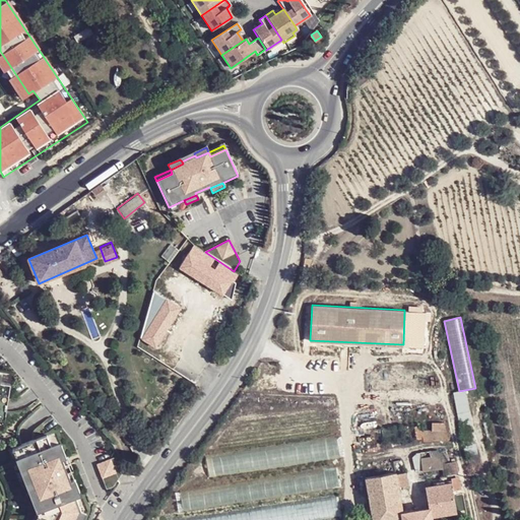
[(0,410),(4,412),(9,382),(0,380),(0,410)]
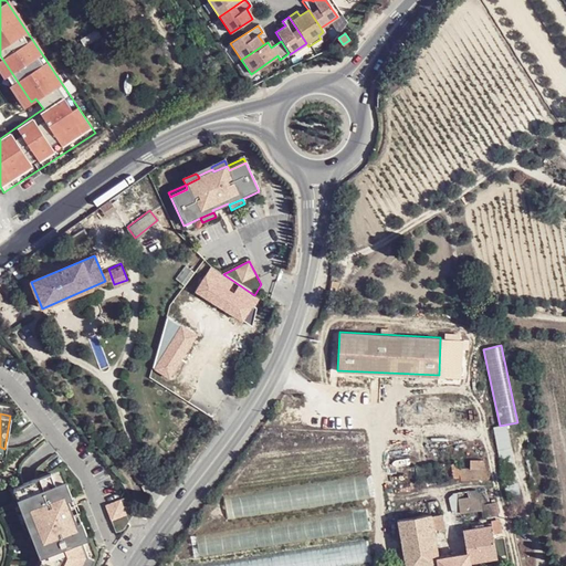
[(483,461),(468,461),(468,470),(457,471),(458,473),(460,480),(488,480),(483,461)]
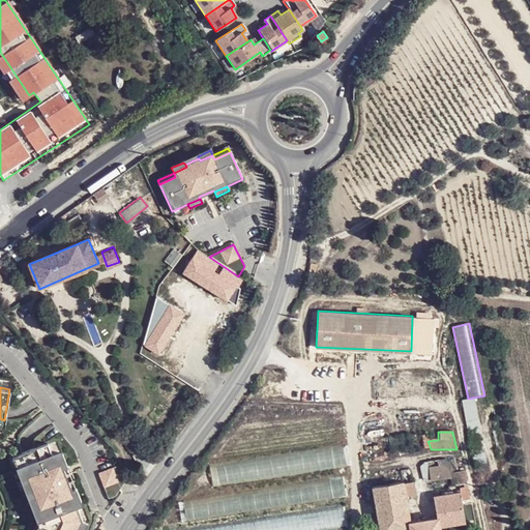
[(210,466),(213,487),(348,467),(344,446),(210,466)]
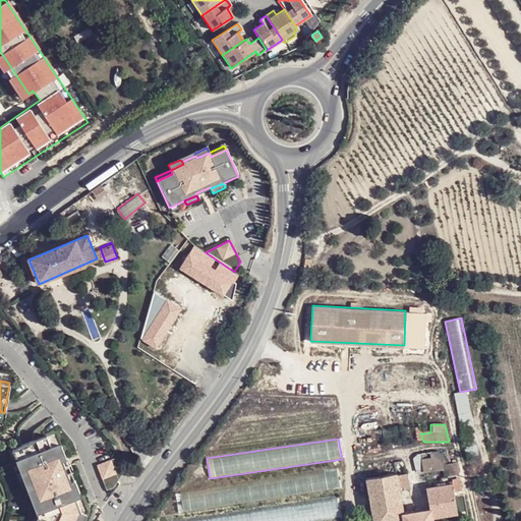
[(80,520),(82,516),(75,499),(70,485),(72,484),(69,478),(67,478),(65,472),(66,471),(64,464),(62,464),(58,452),(54,454),(49,440),(19,452),(24,465),(30,477),(38,500),(39,499),(45,512),(46,517),(44,520),(80,520)]
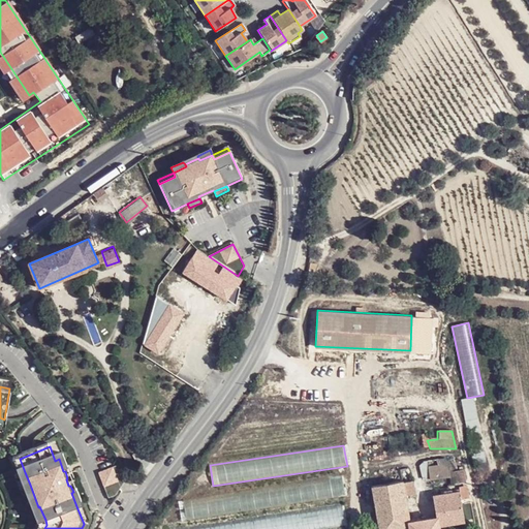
[(59,459),(63,471),(65,471),(69,470),(64,457),(59,459)]
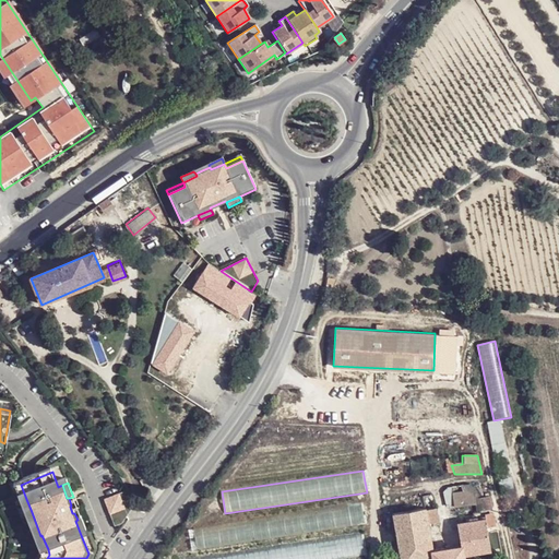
[(26,499),(21,485),(15,486),(21,501),(26,499)]
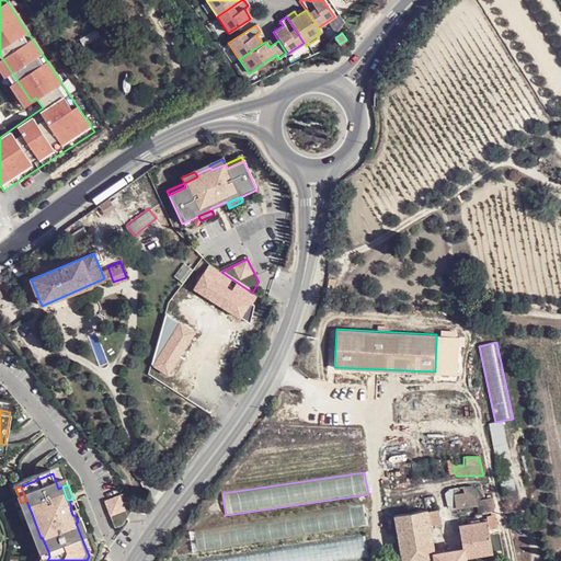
[(476,505),(474,496),(473,495),(471,490),(470,488),(453,490),(456,508),(476,505)]
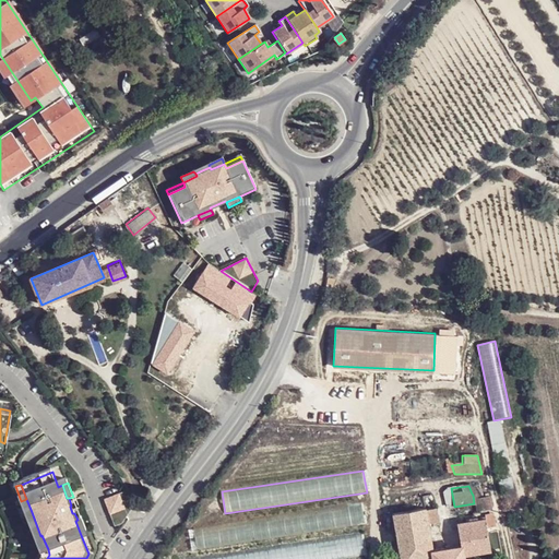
[(135,508),(129,494),(105,502),(115,530),(121,527),(135,508)]
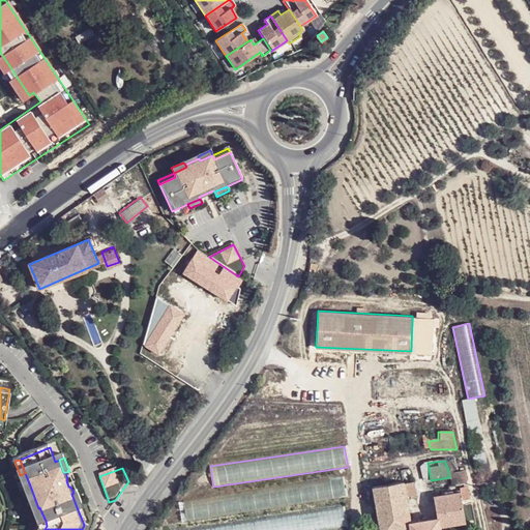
[(402,483),(402,486),(410,483),(408,470),(400,472),(402,483)]
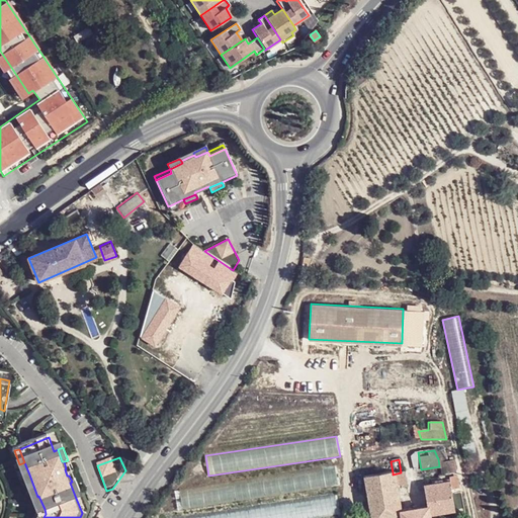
[(449,461),(441,463),(442,475),(455,472),(453,460),(449,461)]
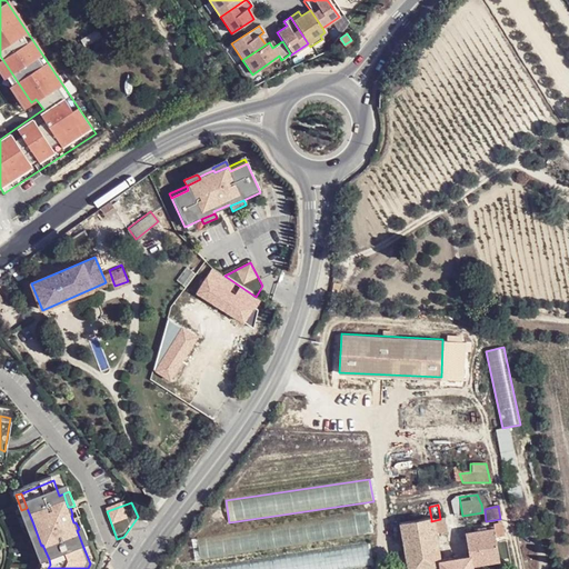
[(27,508),(21,510),(27,523),(32,521),(27,508)]
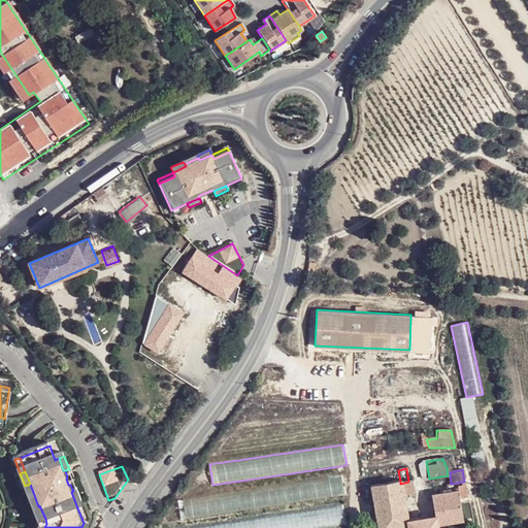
[(376,527),(407,527),(406,516),(403,497),(400,484),(400,482),(370,487),(376,527)]
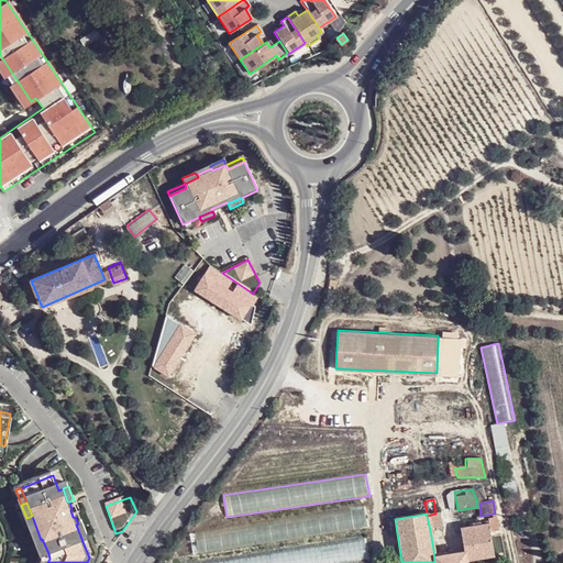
[(427,516),(430,530),(441,528),(439,514),(435,514),(427,516)]
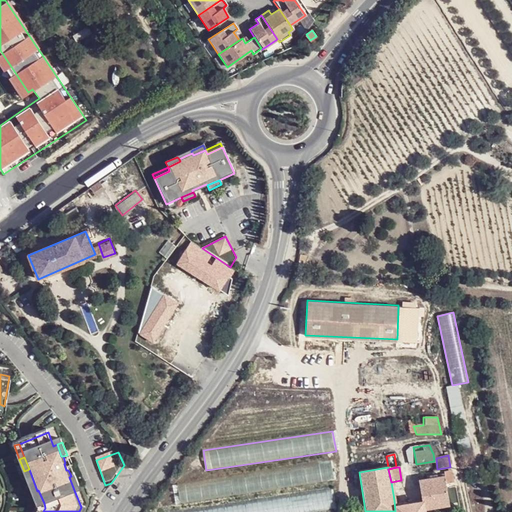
[(442,473),(442,478),(444,477),(445,486),(452,484),(450,471),(442,473)]
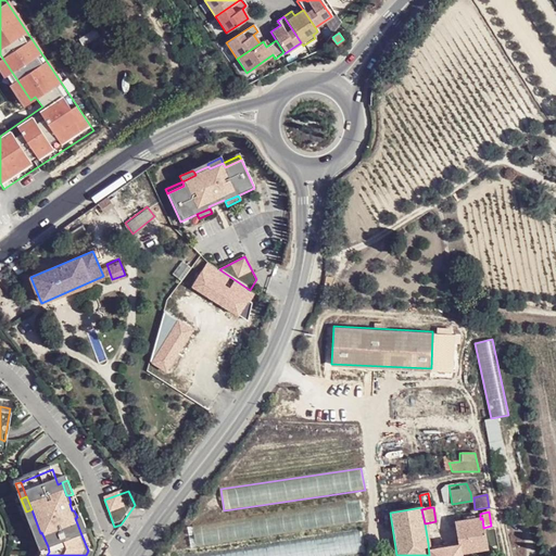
[(75,518),(80,532),(86,529),(81,516),(77,517),(75,518)]
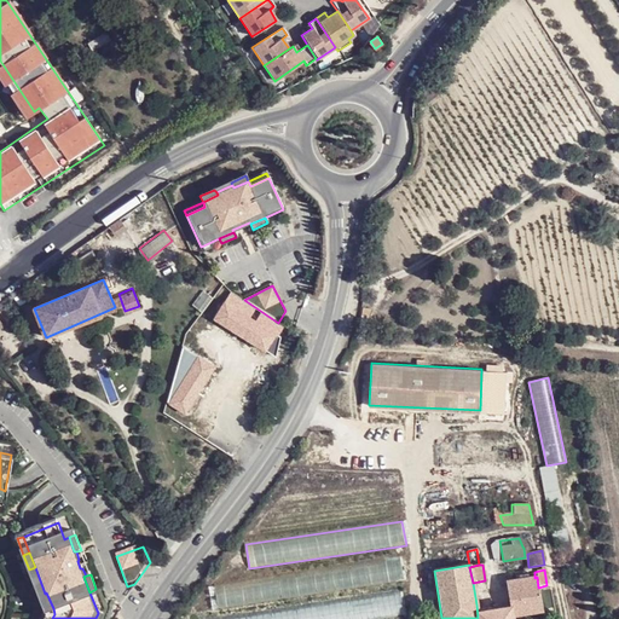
[(508,590),(509,599),(513,617),(542,612),(538,588),(537,577),(534,578),(505,582),(508,590)]
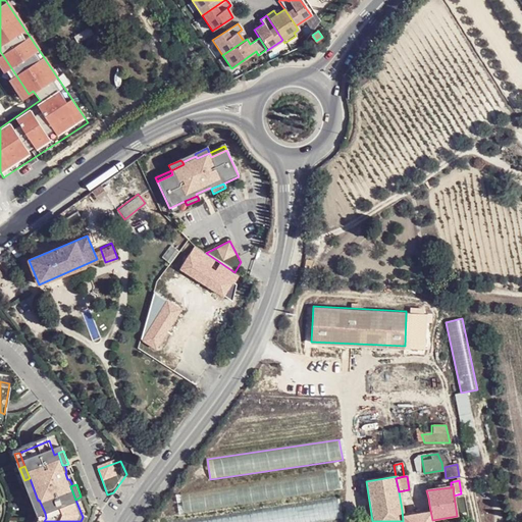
[(399,491),(402,510),(429,505),(428,498),(410,501),(409,489),(399,491)]
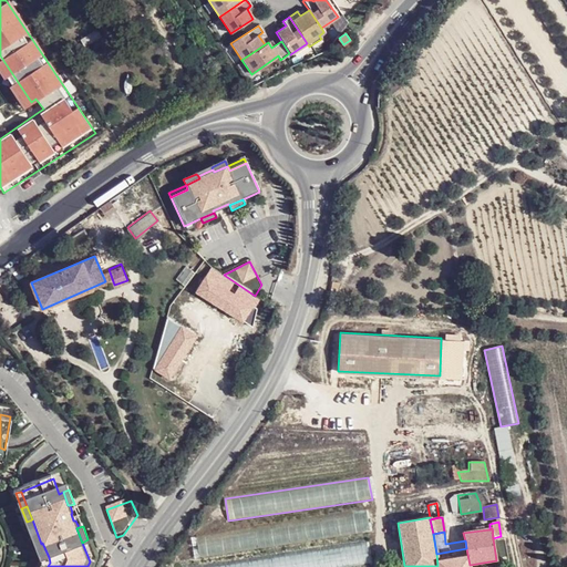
[(41,544),(35,546),(41,560),(49,557),(42,543),(41,544)]
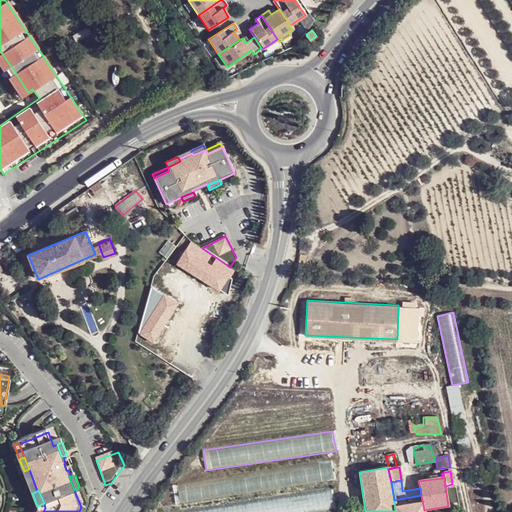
[(314,511),(335,509),(332,490),(188,511),(314,511)]
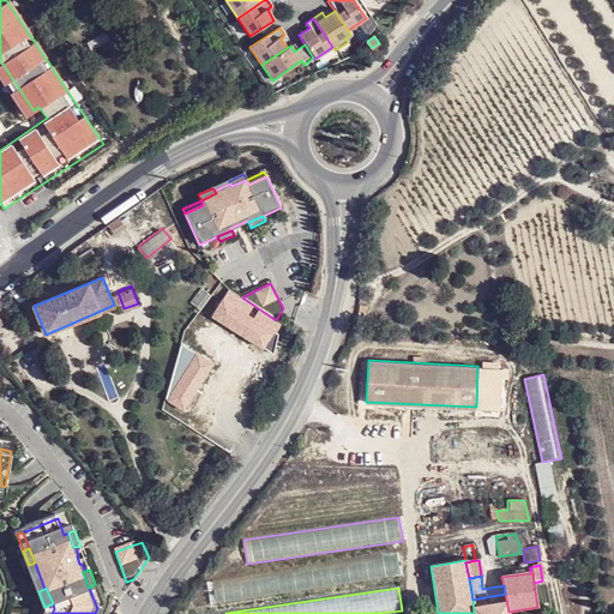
[(473,600),(474,613),(509,613),(509,612),(505,594),(473,600)]
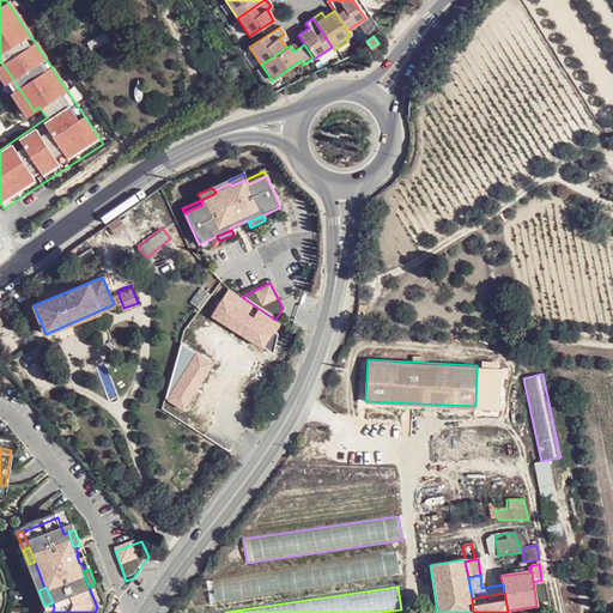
[(53,602),(44,606),(47,611),(46,612),(52,612),(54,608),(53,602)]
